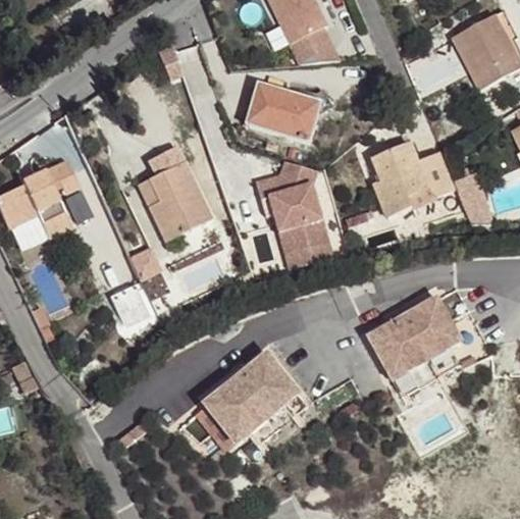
[(263,0),(295,57),(346,58),(316,0),(263,0)]
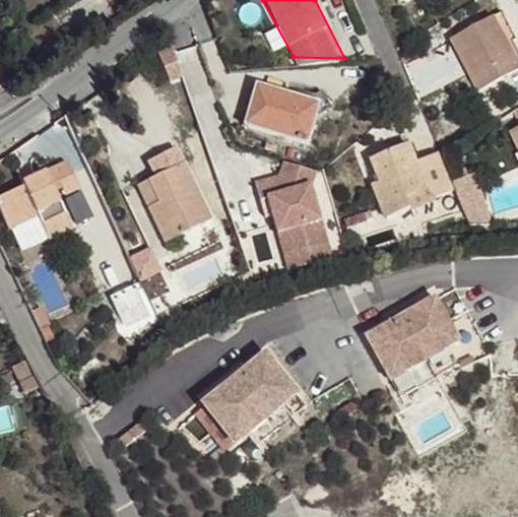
[(450,38),(477,89),(517,67),(517,65),(492,16),(450,38)]
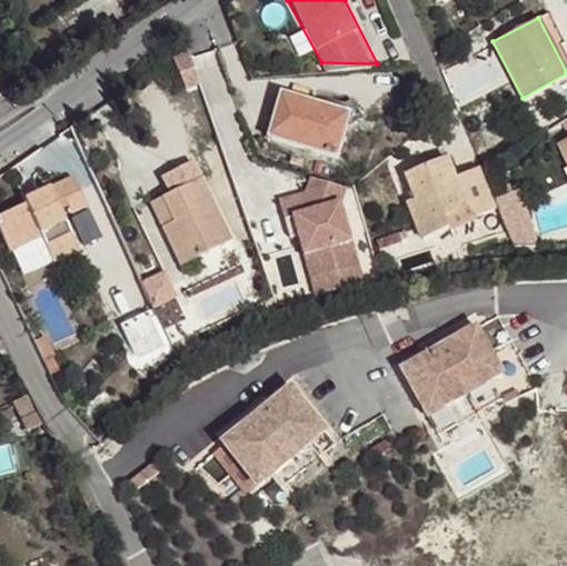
[(194,53),(181,56),(187,86),(199,82),(194,53)]
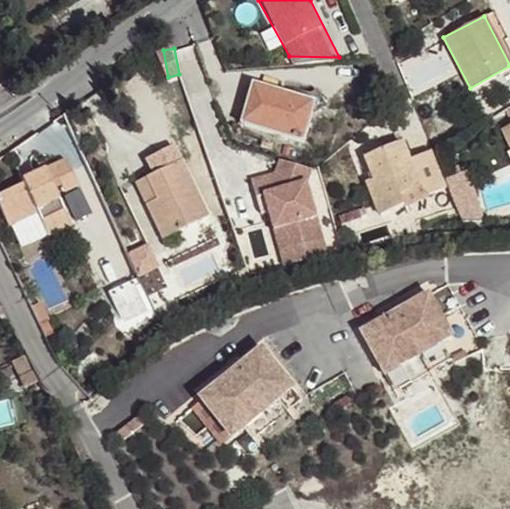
[(301,98),(253,84),(242,122),(302,139),(310,112),(301,98)]
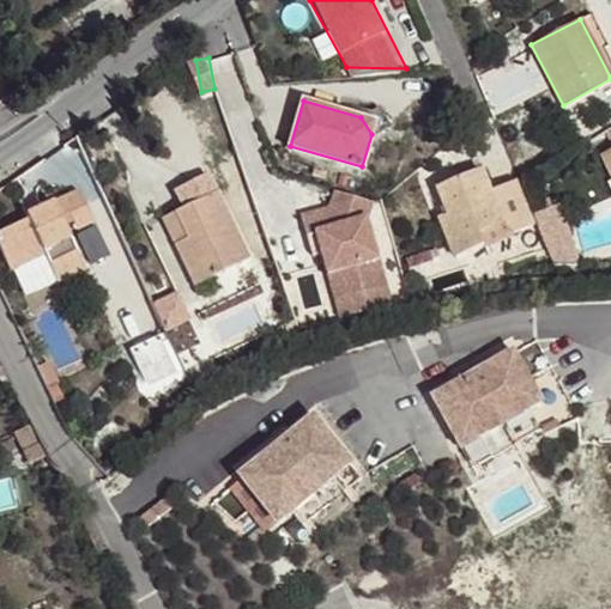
[(377,108),(361,117),(371,134),(387,125),(377,108)]
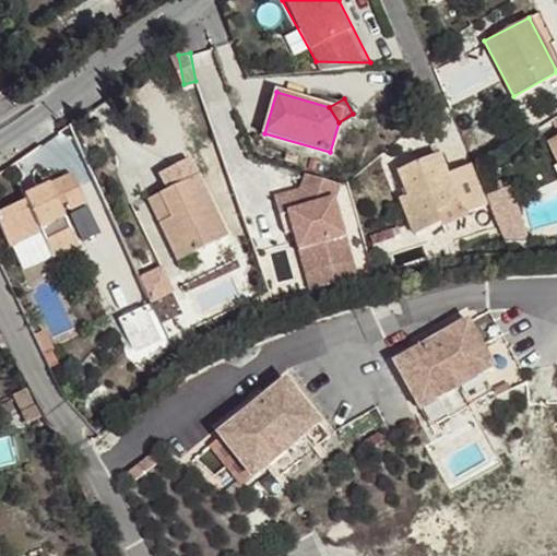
[(459,201),(448,174),(439,155),(398,173),(407,196),(399,200),(413,233),(440,222),(436,211),(459,201)]
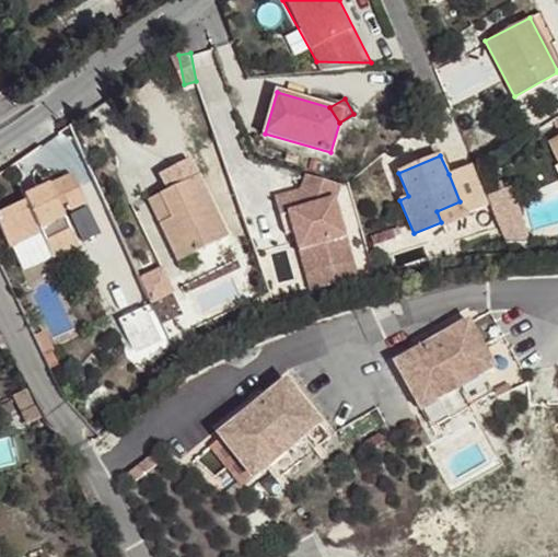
[(176,258),(224,234),(187,158),(158,172),(165,187),(158,192),(170,216),(158,222),(176,258)]
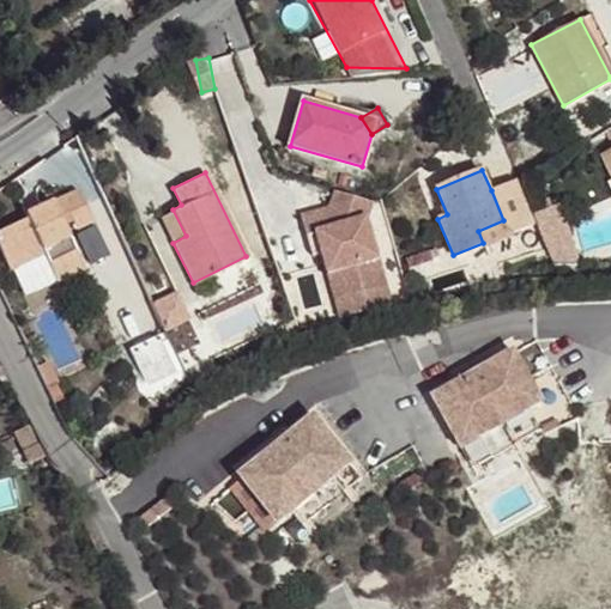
[(508,232),(532,221),(515,181),(491,190),(503,220),(508,232)]
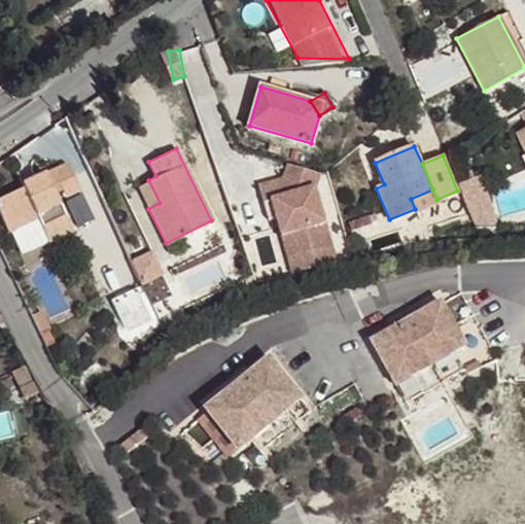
[(0,214),(3,221),(34,208),(38,216),(48,239),(71,229),(51,189),(61,185),(66,195),(78,188),(65,161),(30,177),(33,183),(23,187),(0,198),(0,214)]
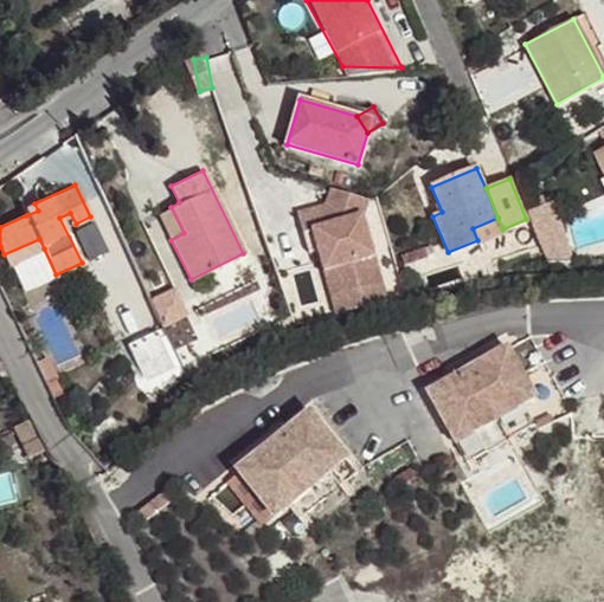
[(526,212),(539,244),(564,234),(551,201),(526,212)]
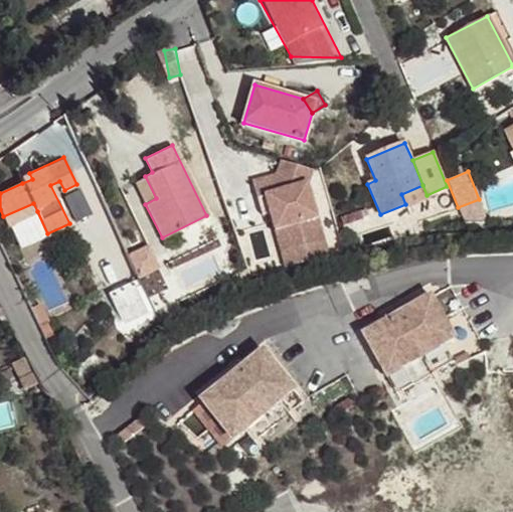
[(20,178),(22,183),(32,179),(29,173),(20,178)]
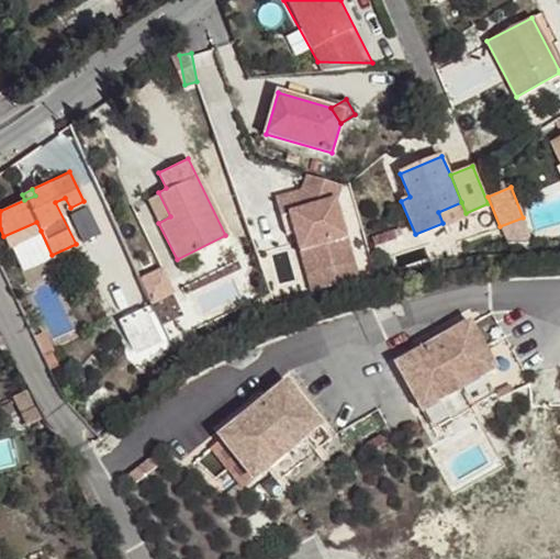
[(170,216),(158,192),(146,198),(158,223),(170,216)]
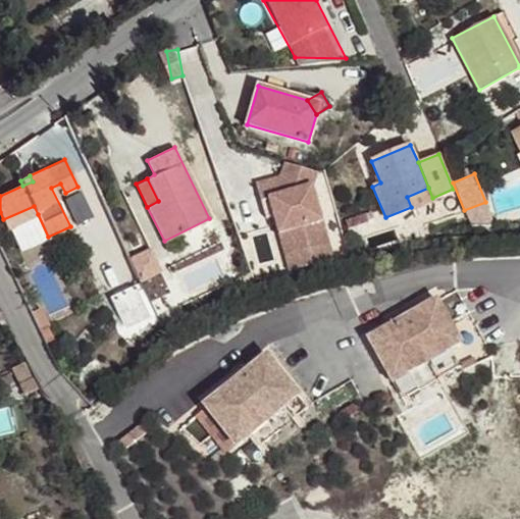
[(411,207),(432,198),(428,188),(407,197),(411,207)]
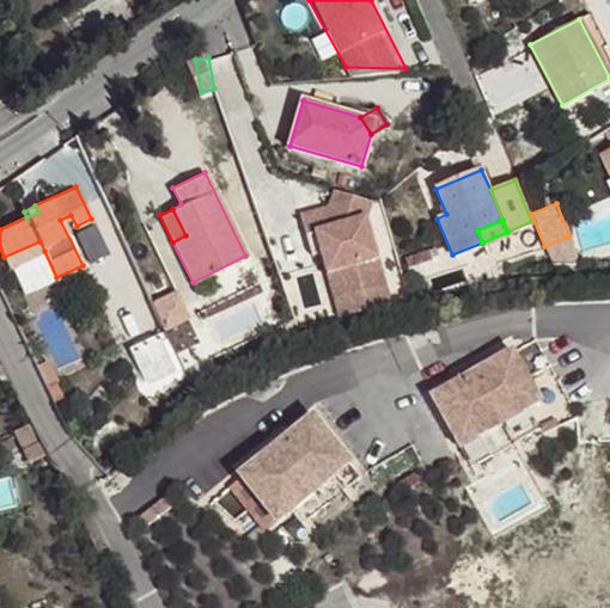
[(569,237),(544,246),(550,263),(577,259),(569,237)]
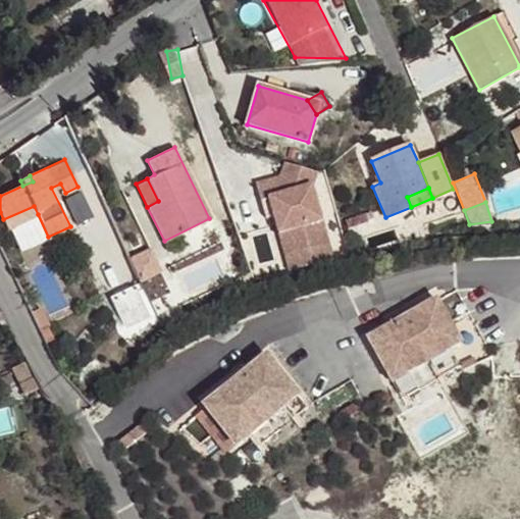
[(38,214),(34,206),(3,219),(7,228),(28,218),(38,241),(48,237),(38,214)]
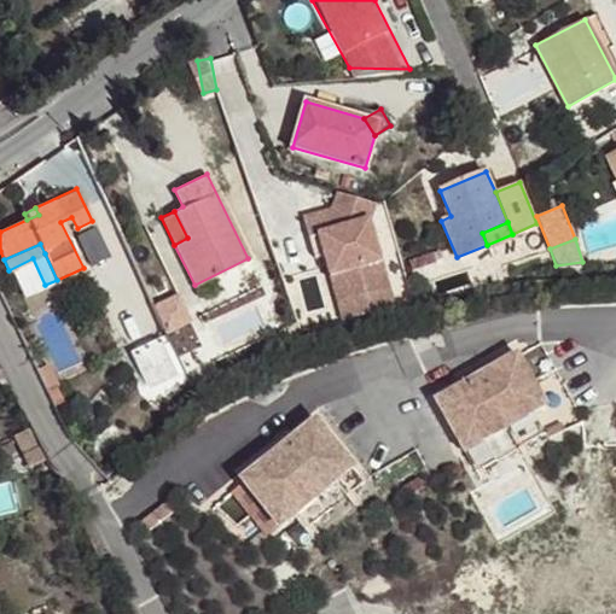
[(431,250),(424,253),(428,262),(435,259),(431,250)]
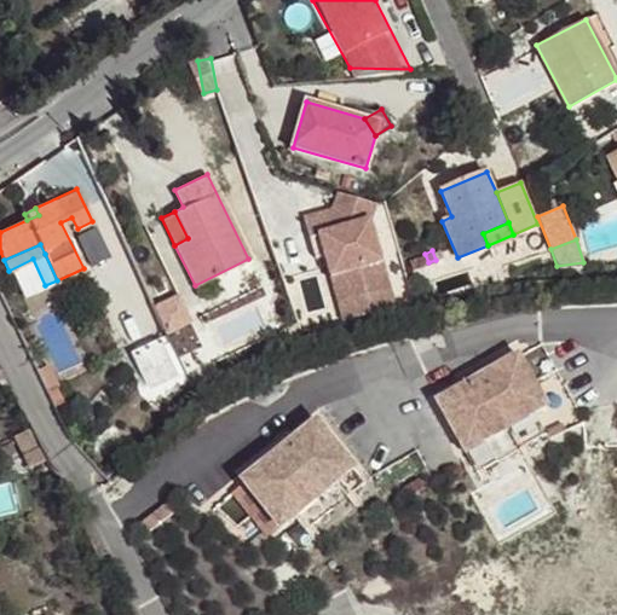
[(428,262),(425,254),(409,259),(411,268),(428,262)]
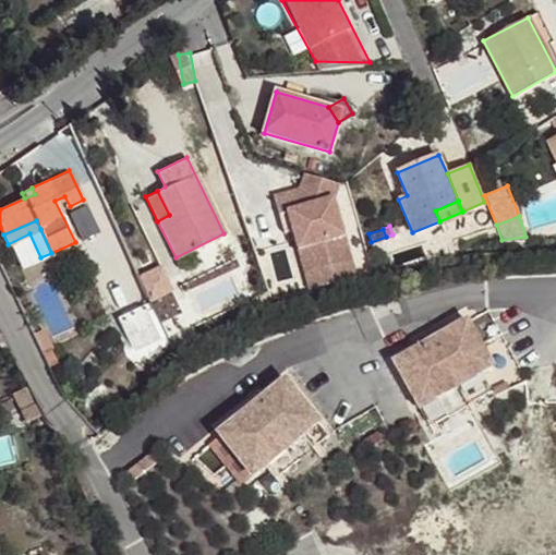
[(434,257),(450,252),(446,239),(430,243),(434,257)]
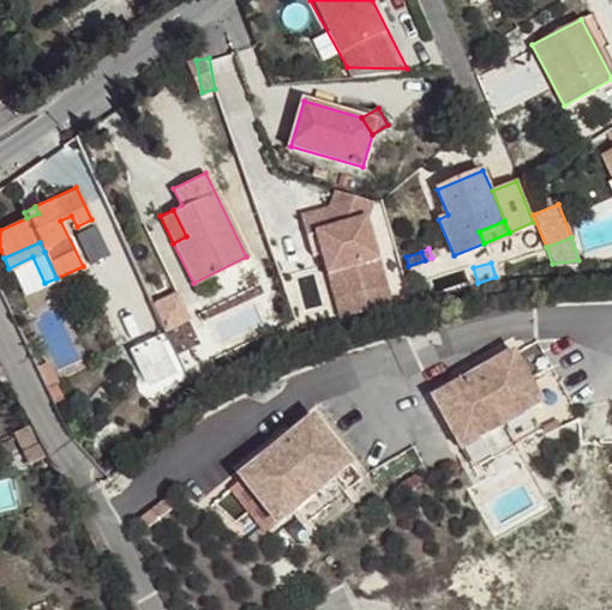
[(390,271),(372,277),(378,296),(397,290),(390,271)]
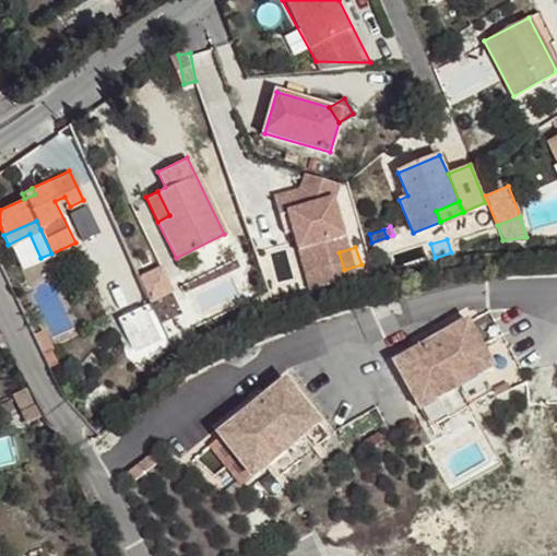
[(162,264),(147,272),(160,295),(174,287),(162,264)]
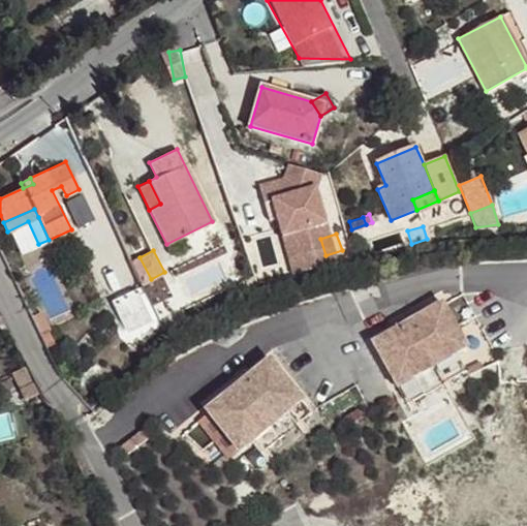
[(270,281),(283,276),(276,255),(262,259),(270,281)]
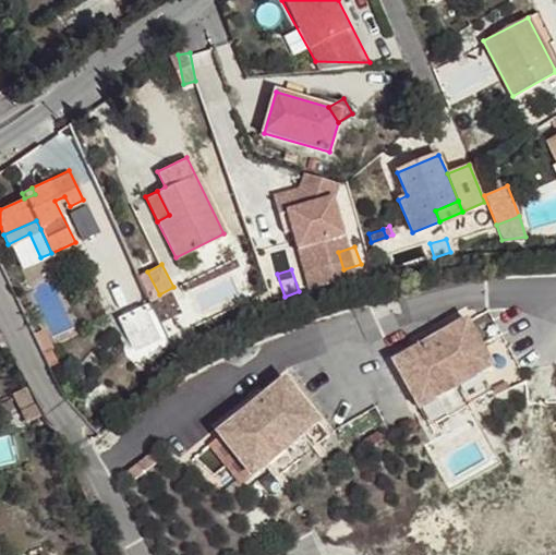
[(131,352),(167,340),(153,298),(116,311),(131,352)]
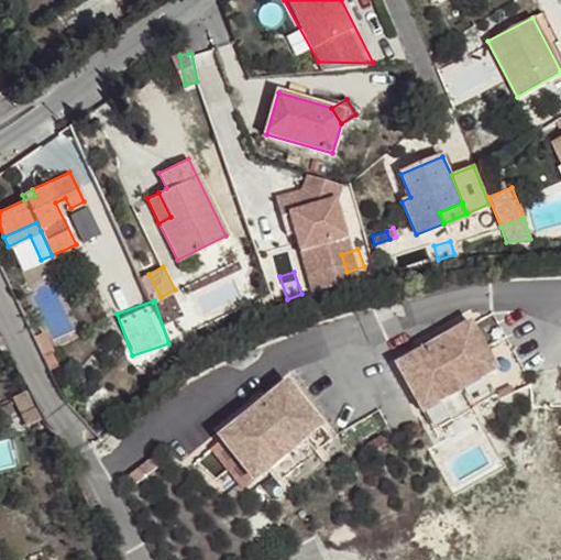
[(424,350),(397,364),(422,409),(496,368),(471,324),(442,339),(446,344),(427,355),(424,350)]
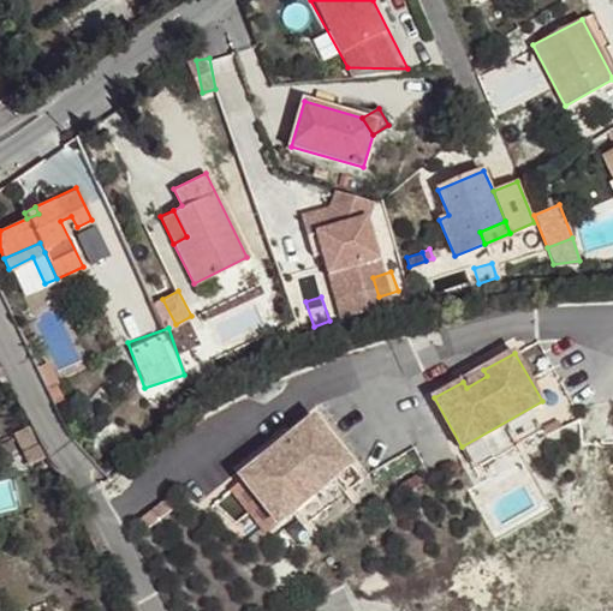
[(483,370),(463,382),(466,388),(487,376),(483,370)]
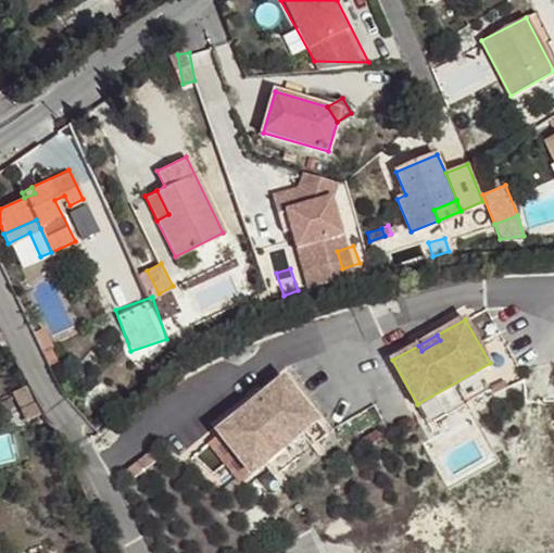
[(242,414),(219,432),(251,473),(316,419),(285,380),(260,401),(263,405),(247,419),(242,414)]
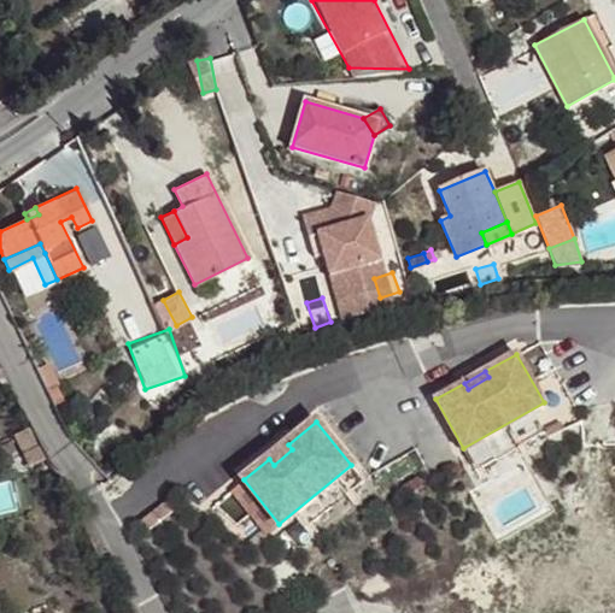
[(539,422),(523,430),(528,437),(544,429),(539,422)]
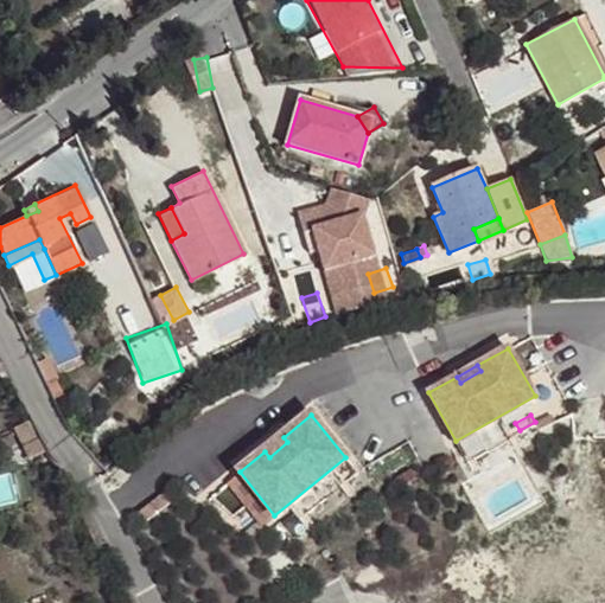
[(37,435),(29,417),(12,424),(21,443),(37,435)]
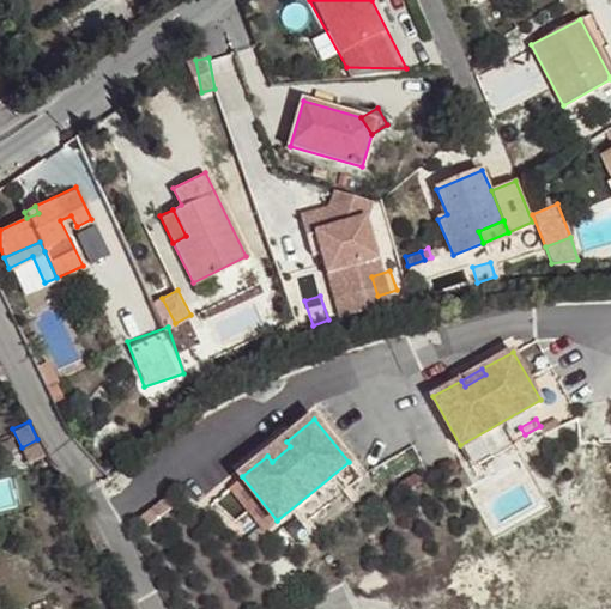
[(37,439),(22,448),(28,461),(43,454),(37,439)]
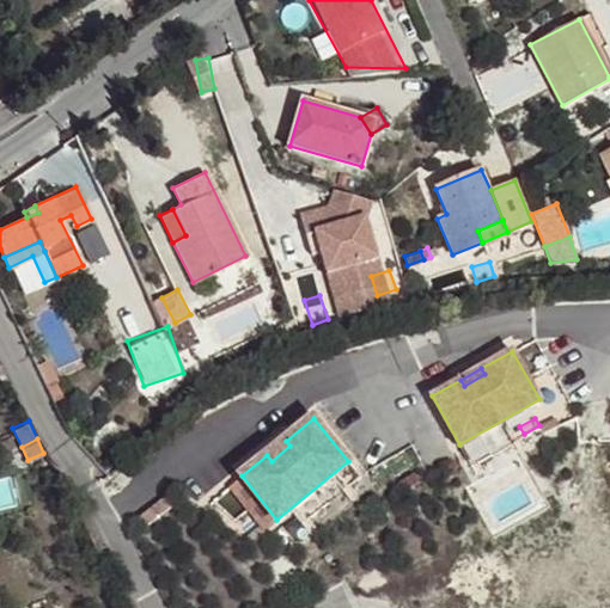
[(286,441),(267,455),(272,461),(290,446),(286,441)]
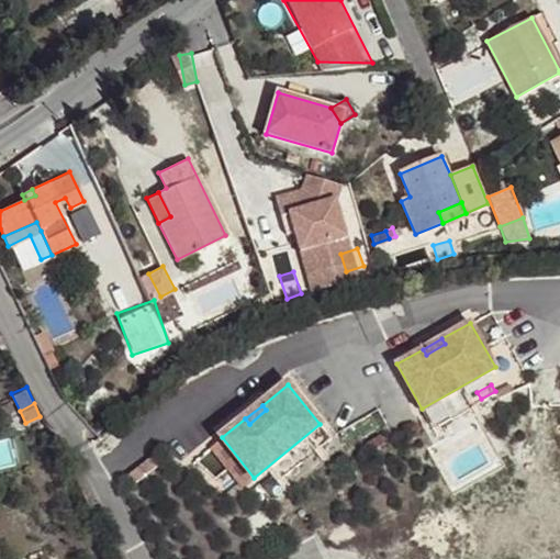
[(236,481),(222,493),(230,498),(242,488),(236,481)]
